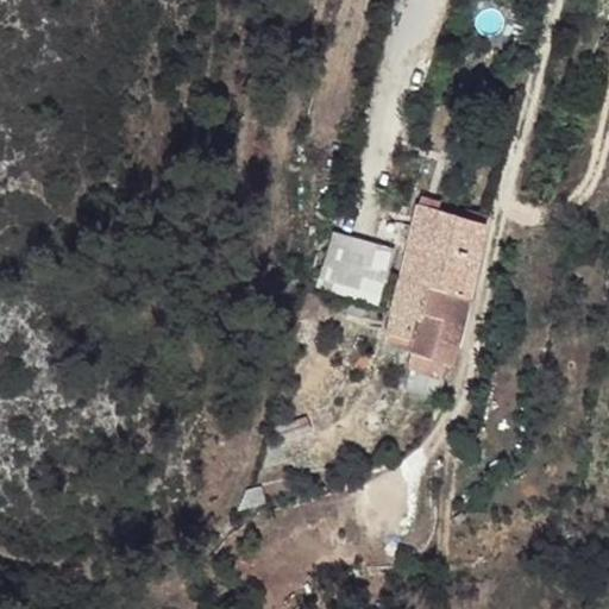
[(419,196),(416,206),(438,212),(440,202),(419,196)]
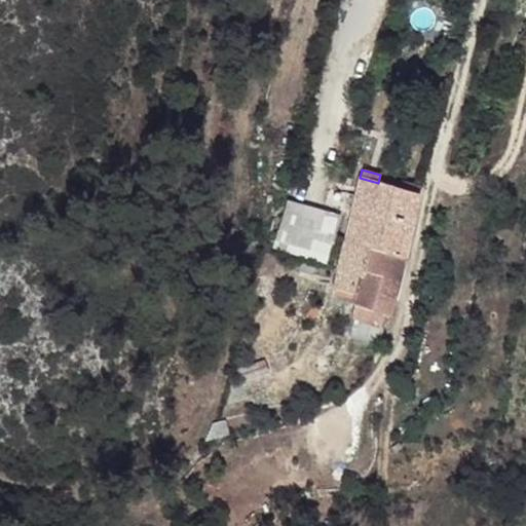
[(418,194),(378,183),(360,178),(352,208),(344,239),(368,247),(404,258),(418,194)]
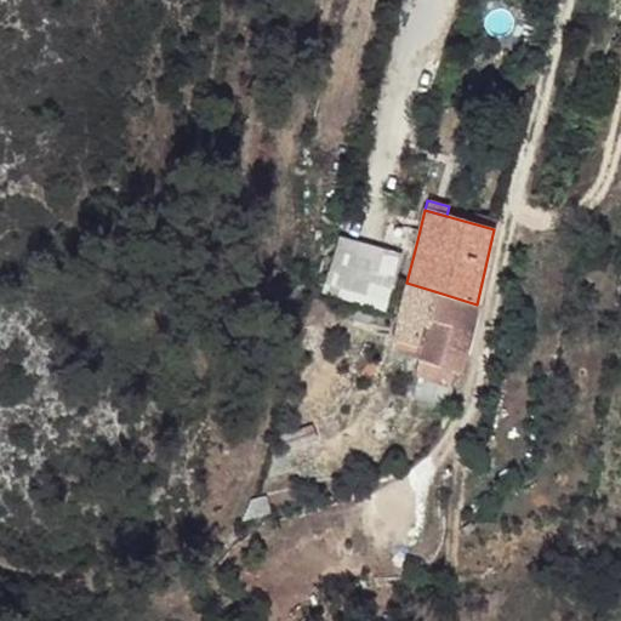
[(340,238),(337,248),(325,295),(386,311),(392,286),(375,283),(383,249),(340,238)]
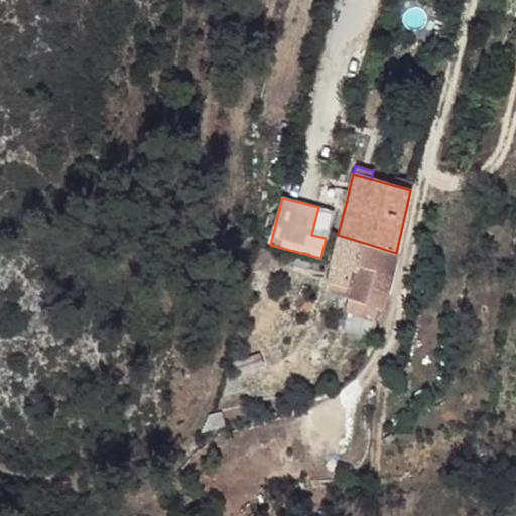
[(267,203),(261,242),(270,245),(280,206),(267,203)]
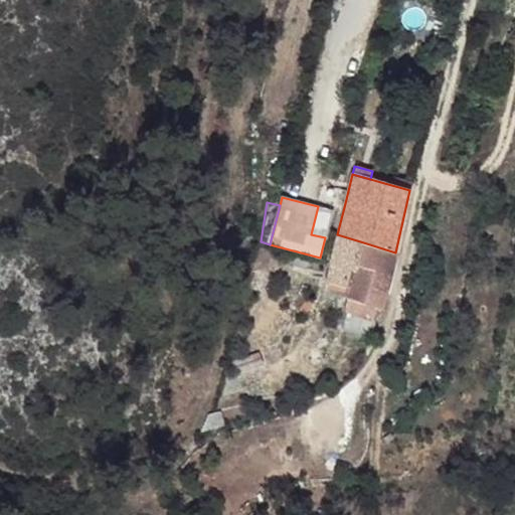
[(325,282),(346,288),(350,270),(353,270),(360,241),(337,234),(329,264),(325,282)]
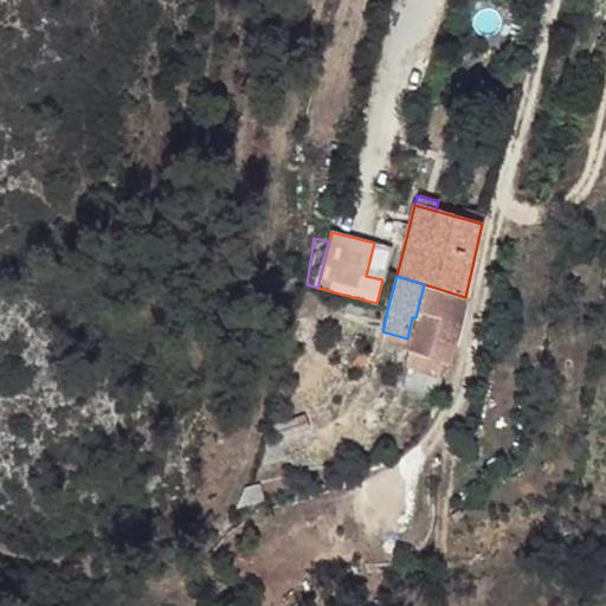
[(455,342),(465,297),(424,284),(416,317),(413,330),(455,342)]
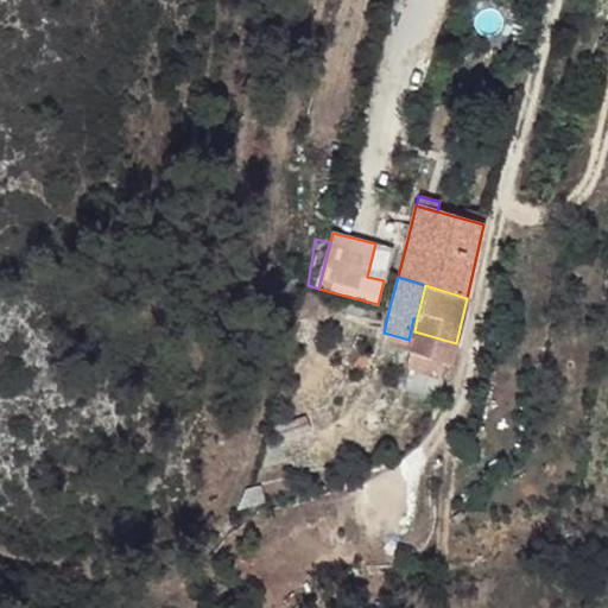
[(453,366),(456,343),(415,331),(413,341),(407,369),(411,371),(406,391),(437,398),(444,363),(453,366)]
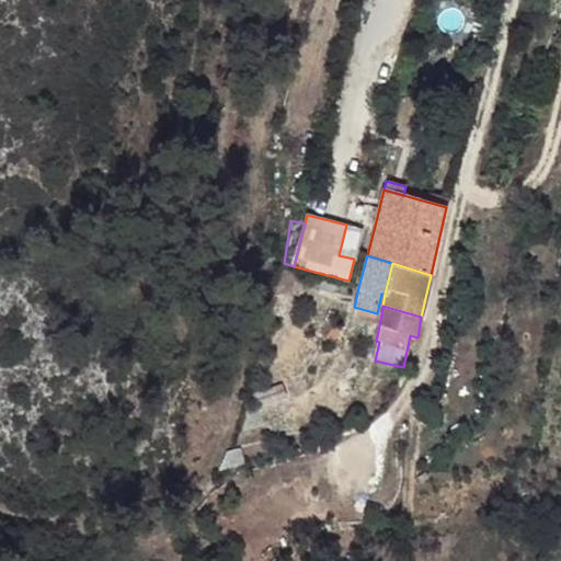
[(219,470),(243,462),(239,448),(227,451),(219,470)]
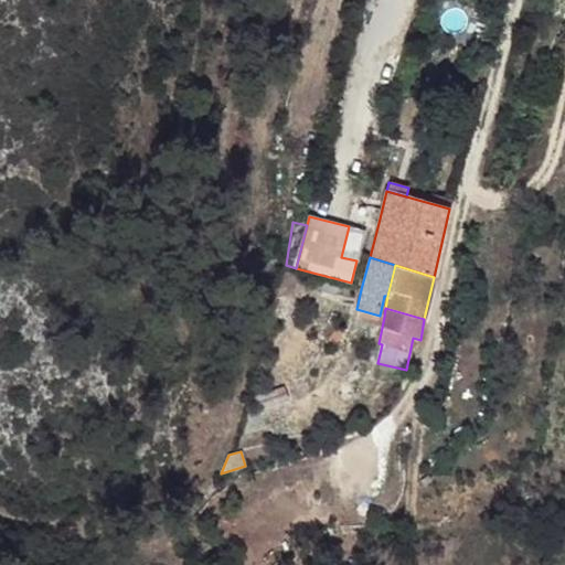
All buildings are outlined.
